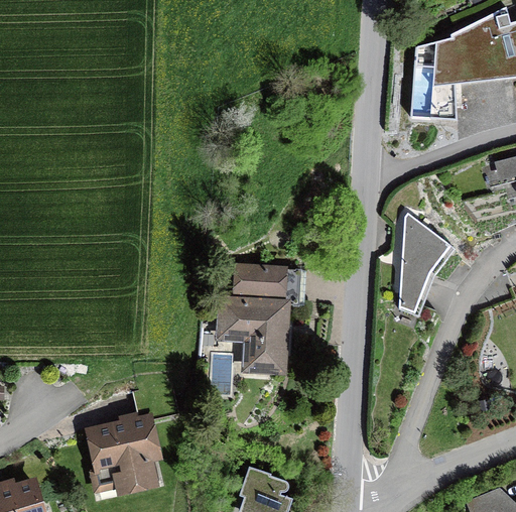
[(461,85),(515,78),(515,0),(513,0),(450,33),(450,37),(415,45),(410,117),(458,120),(458,104),(462,104),(461,85)]
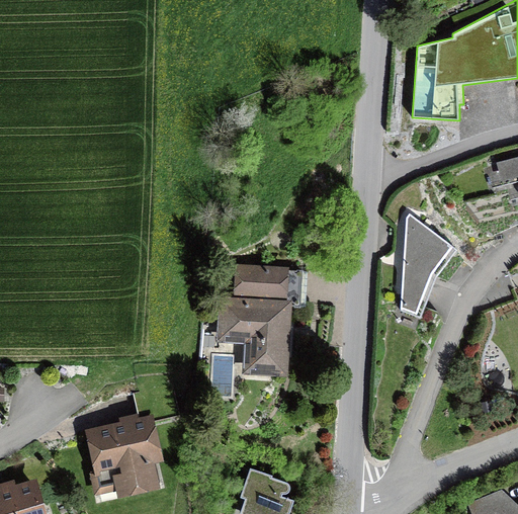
[(517,154),(496,160),(500,179),(517,174),(517,154)]
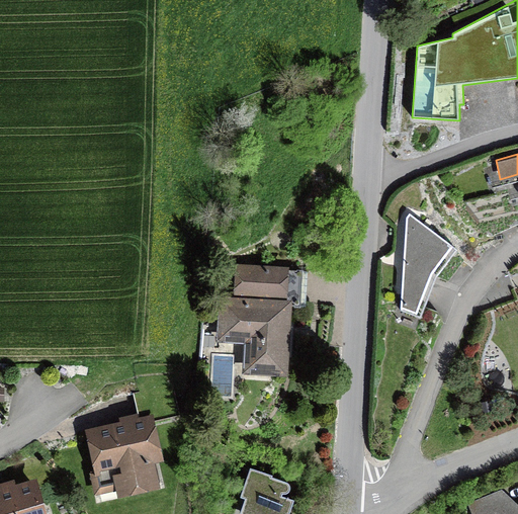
[(409,211),(405,216),(400,309),(416,314),(432,274),(453,248),(428,227),(428,224),(409,211)]
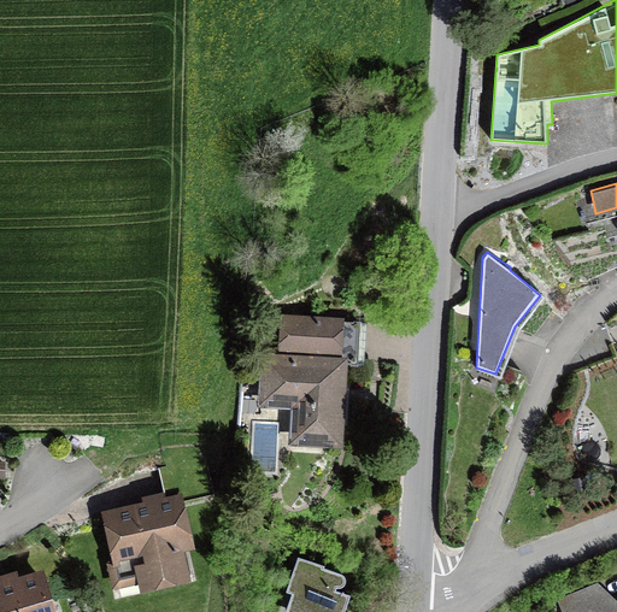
[(345,316),(280,312),(277,351),(262,349),(258,410),(291,412),(289,445),(291,445),(291,447),(322,448),(322,446),(342,447),(345,418),(347,418),(350,381),(347,381),(348,363),(364,363),(366,321),(345,318),(345,316)]
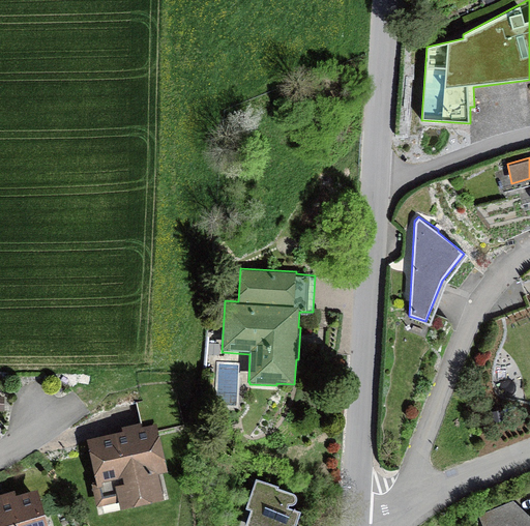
[(154,428),(93,441),(101,477),(97,478),(102,498),(121,494),(122,501),(160,493),(155,471),(164,469),(154,428)]
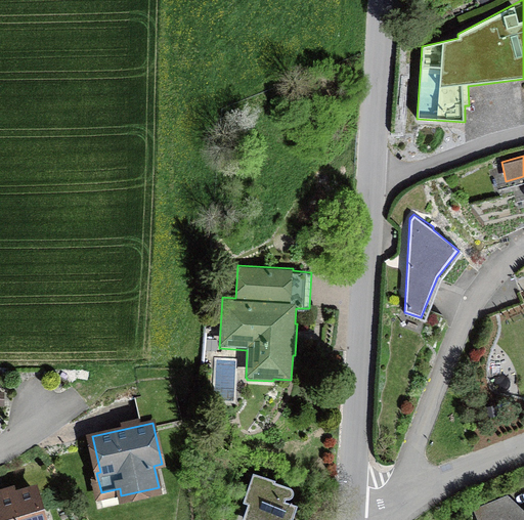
[(275,480),(253,473),(243,503),(248,505),(243,519),(292,519),(298,507),(285,503),(286,500),(290,501),(293,500),(294,496),(294,493),(294,491),(292,488),(275,483),(275,480)]
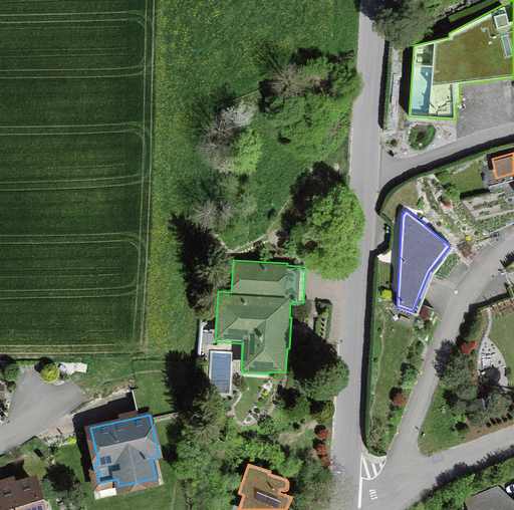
[(0,509),(40,509),(31,478),(14,483),(13,479),(0,482),(0,509)]
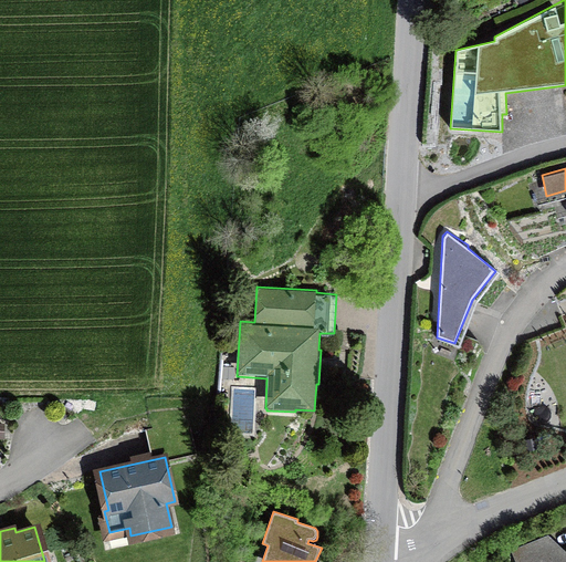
[(549,534),(512,547),(516,561),(565,561),(565,549),(549,534)]
